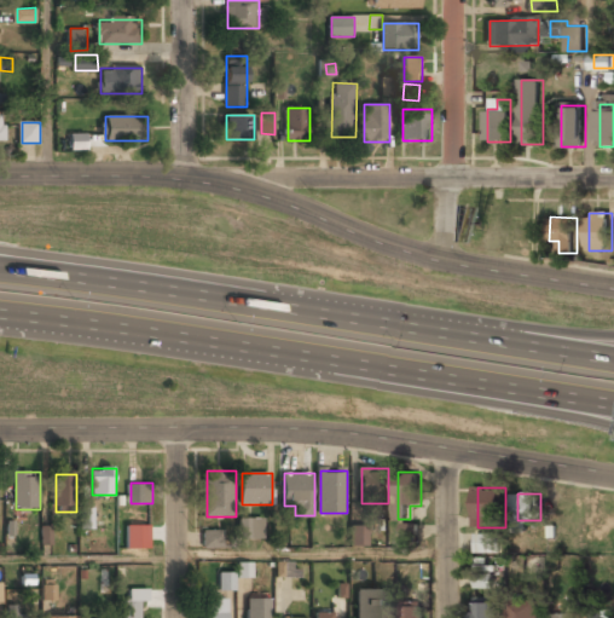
[(97,507),(82,507),(84,529),(97,529),(97,507)]
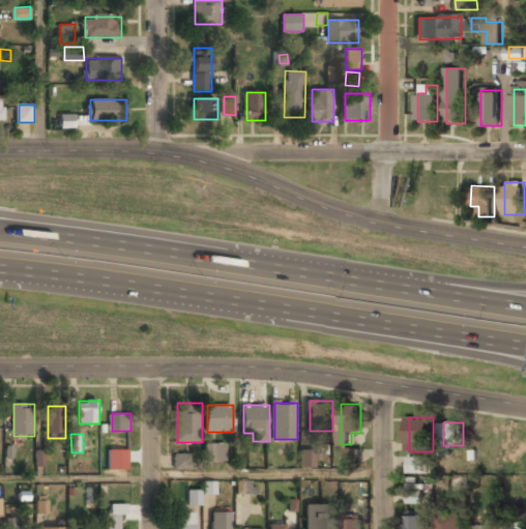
[(207,444),(207,462),(227,462),(227,444),(207,444)]
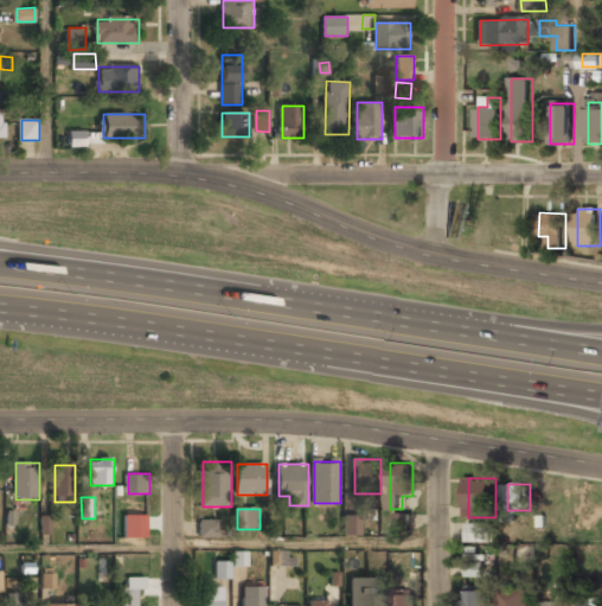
[(401,512),(399,530),(411,530),(411,512),(401,512)]
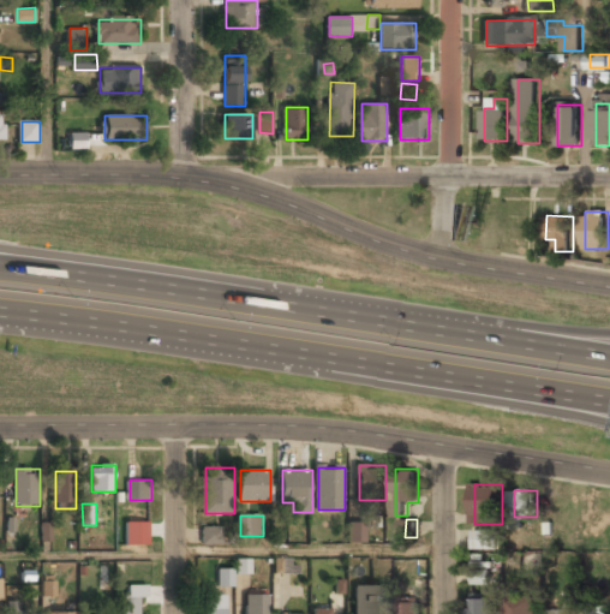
[(57,540),(55,522),(45,522),(45,541),(57,540)]
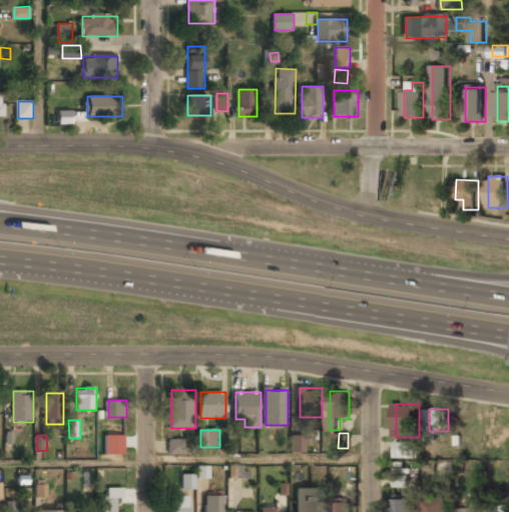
[(294,435),(294,451),(307,451),(307,435),(294,435)]
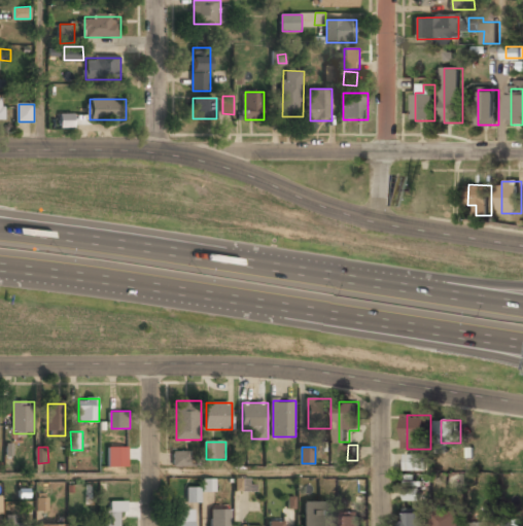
[(118,451),(118,474),(132,474),(132,451),(118,451)]
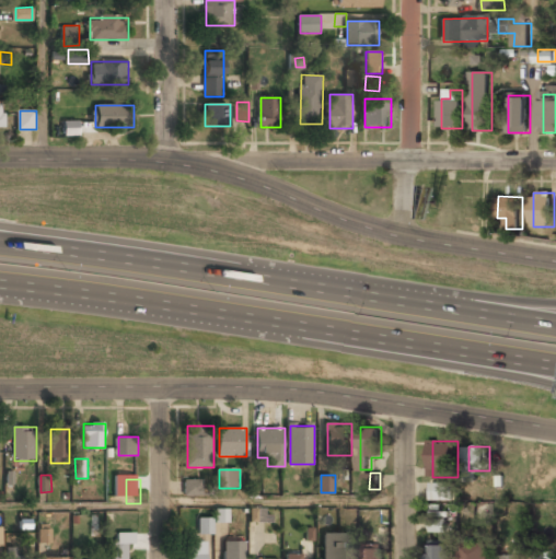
[(187,495),(204,495),(205,480),(187,479),(187,495)]
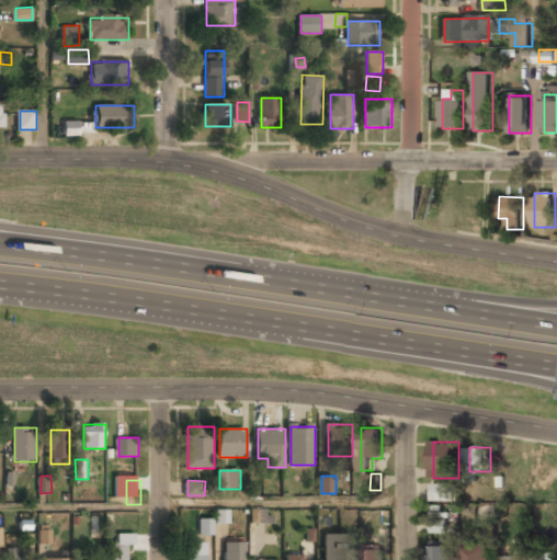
[(463,501),(463,483),(436,483),(436,501),(463,501)]
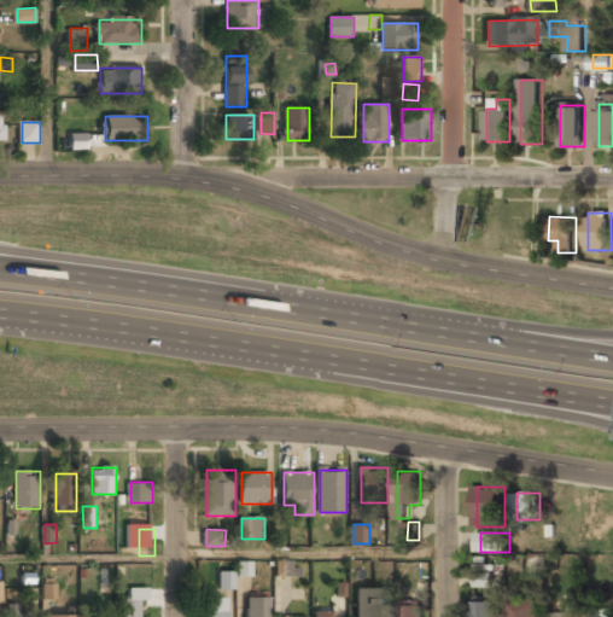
[(256,560),(240,560),(240,576),(256,576),(256,560)]
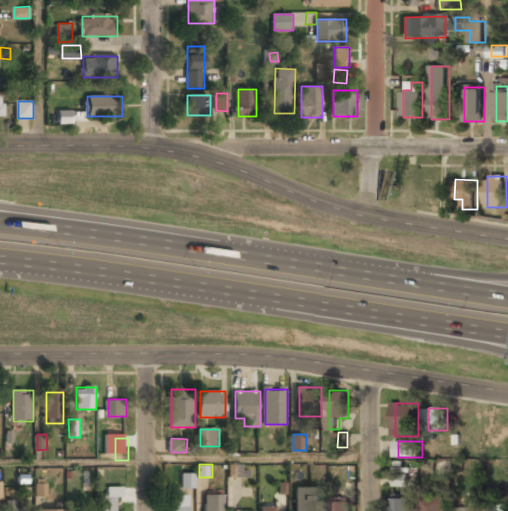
[(245,466),(233,466),(232,477),(245,477),(245,466)]
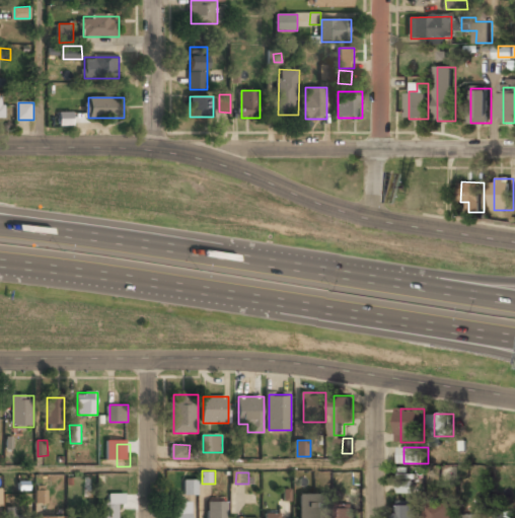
[(188,493),(196,494),(198,483),(190,481),(188,493)]
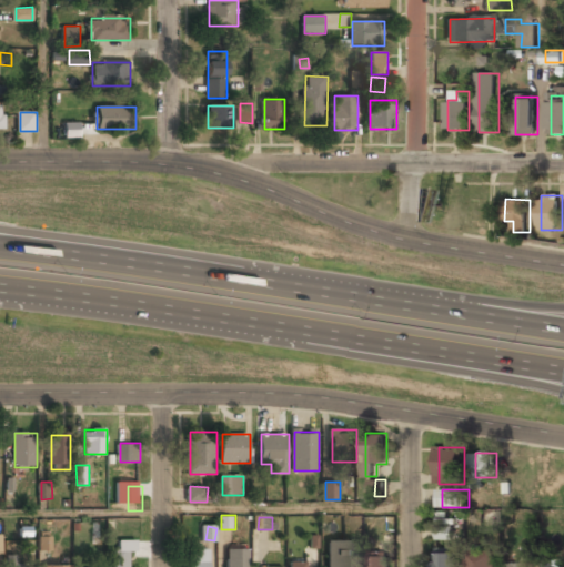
[(456,538),(455,526),(440,526),(441,539),(456,538)]
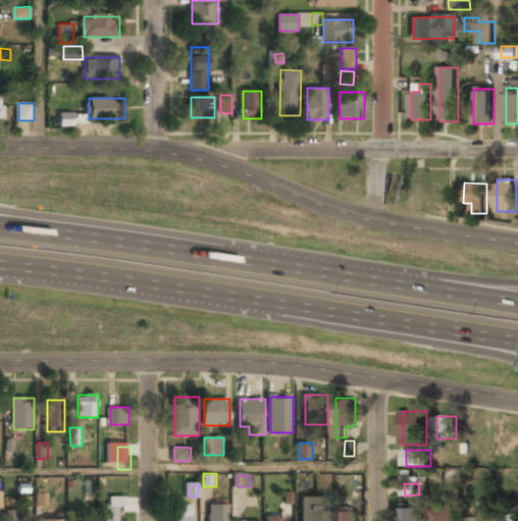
[(51,492),(39,491),(38,505),(50,506),(51,492)]
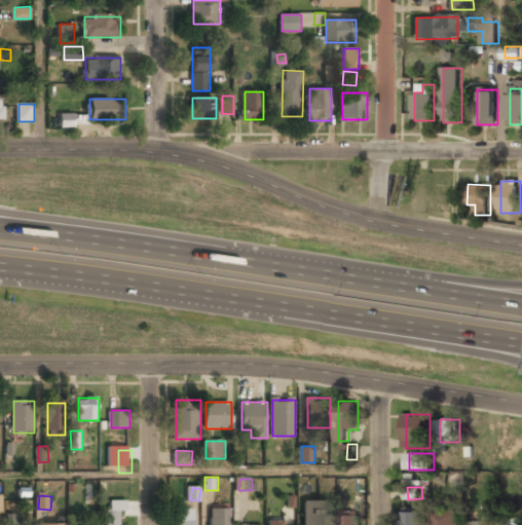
[(121,524),(122,511),(128,511),(128,500),(108,500),(108,524),(121,524)]
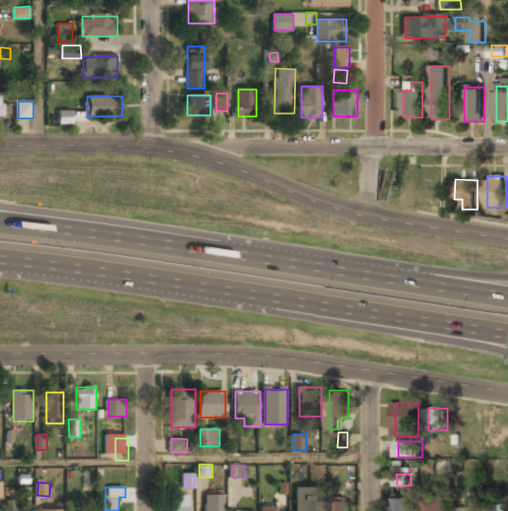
[(297,510),(326,510),(326,488),(297,488),(297,510)]
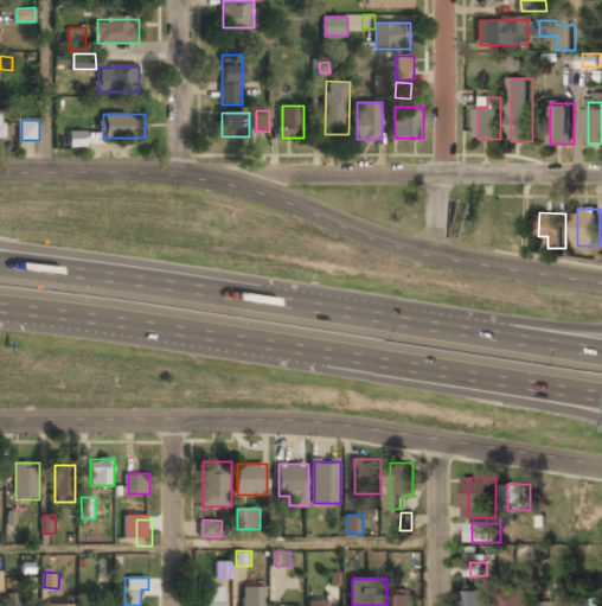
[(226,605),(226,586),(202,586),(202,605),(226,605)]
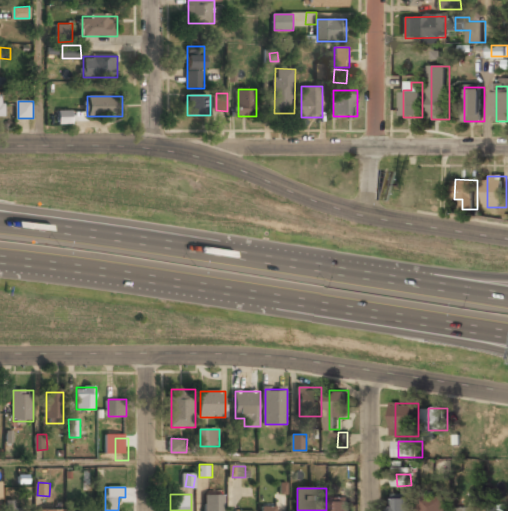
[(225,510),(225,495),(206,495),(206,510),(225,510)]
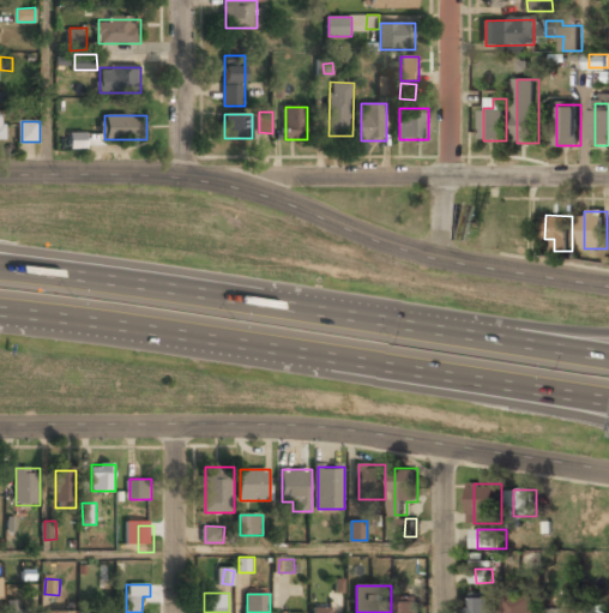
[(401,612),(423,612),(423,596),(401,596),(401,612)]
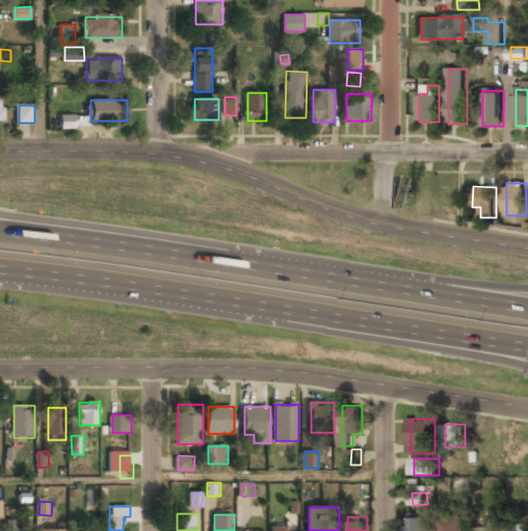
[(470,530),(470,516),(442,516),(442,530),(470,530)]
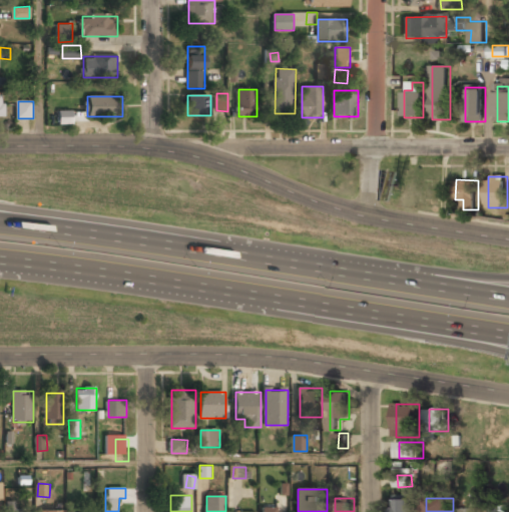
[(418,511),(418,499),(395,499),(395,511),(418,511)]
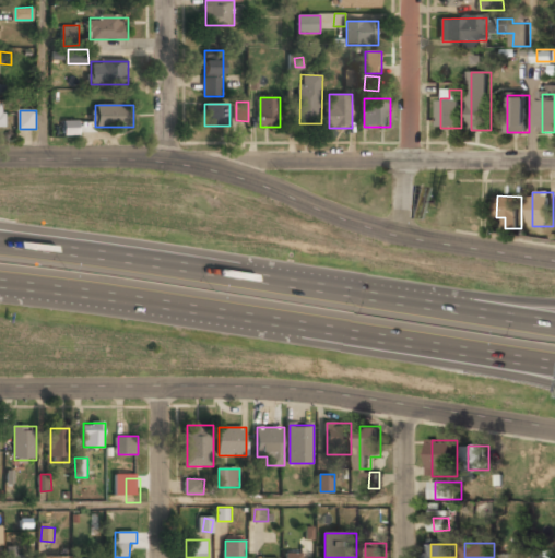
[(8,557),(26,557),(26,554),(19,554),(19,545),(8,546),(8,557)]
